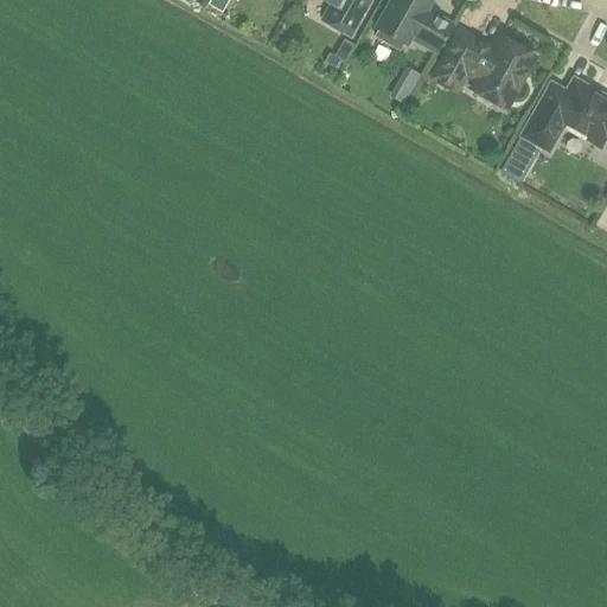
[(210,0),(208,5),(222,13),(229,0),(210,0)]
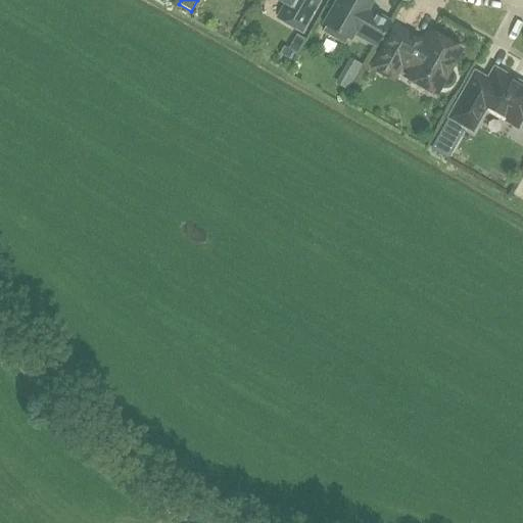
[(300,31),(318,1),(316,0),(281,0),(286,3),(278,17),(300,31)]
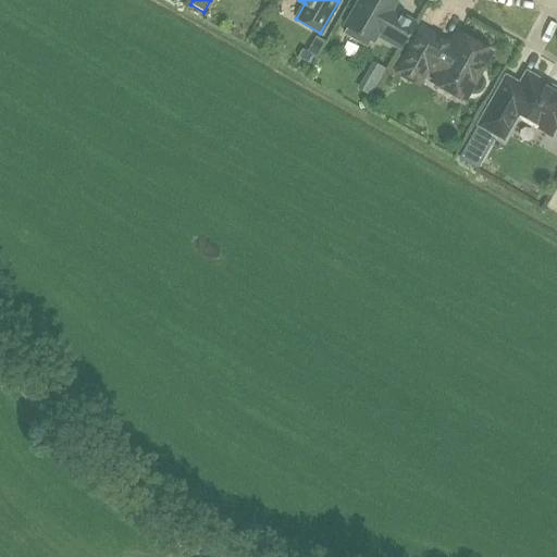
[(401,48),(415,23),(391,10),(395,0),(359,0),(345,27),(347,28),(344,34),(367,47),(370,41),(372,42),(376,34),(401,48)]
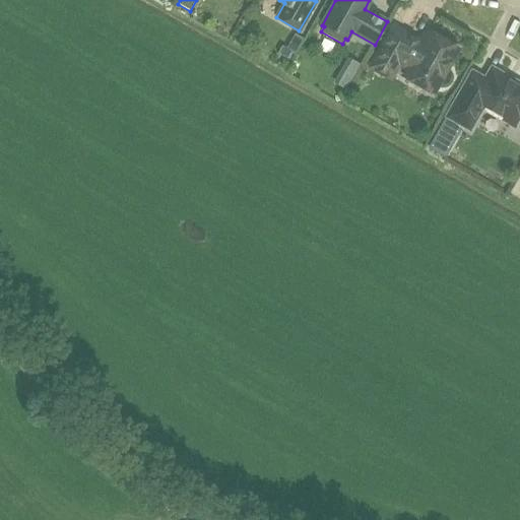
[(393,26),(378,53),(369,69),(391,82),(400,65),(407,69),(403,76),(434,93),(438,86),(441,87),(445,87),(449,85),(451,82),(452,78),(452,75),(450,71),(447,69),(458,49),(429,33),(423,43),(393,26)]
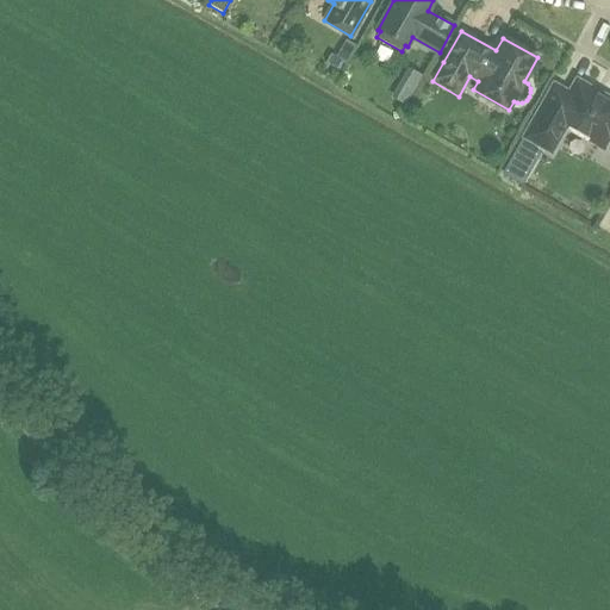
[(554,82),(542,104),(523,137),(551,153),(559,138),(556,137),(564,126),(596,144),(605,142),(607,142),(609,135),(609,98),(607,97),(605,95),(604,94),(603,94),(602,94),(602,95),(595,91),(595,89),(593,88),(593,87),(592,87),(591,87),(580,81),(573,93),(554,82)]
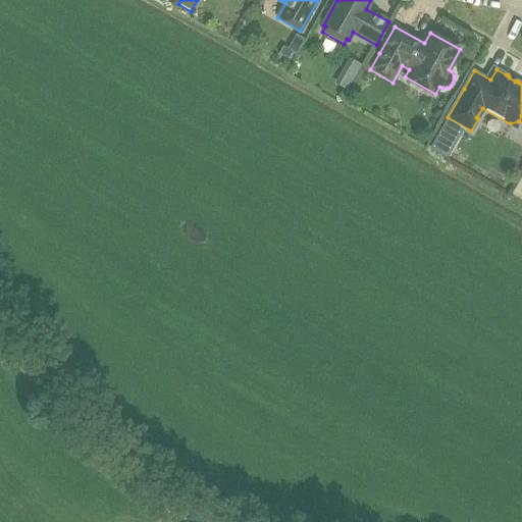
[(446,120),(440,128),(458,138),(463,129),(446,120)]
